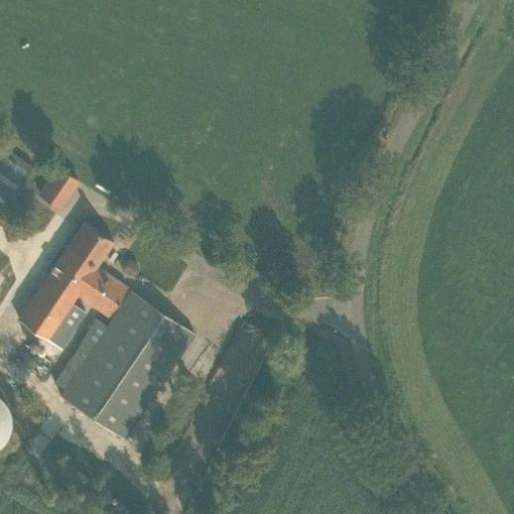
[(0,146),(0,214),(2,216),(33,169),(0,146)]
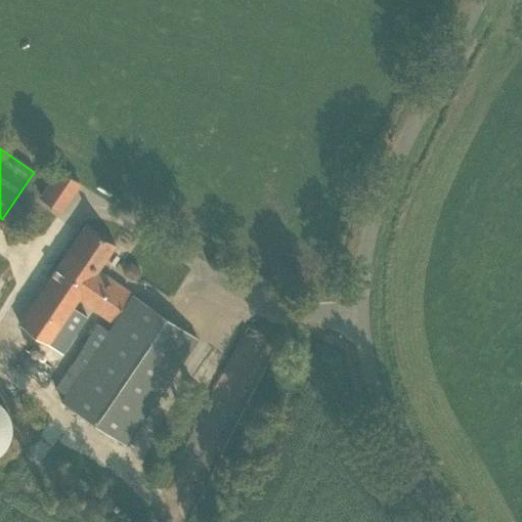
[(61,214),(83,185),(61,170),(40,199),(61,214)]
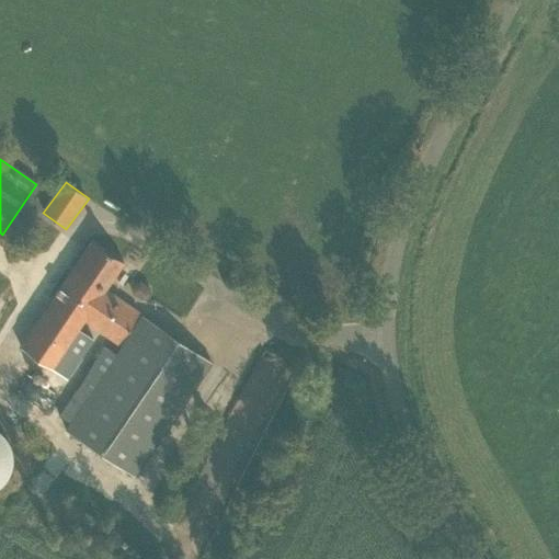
[(93,242),(33,329),(21,348),(68,380),(83,357),(69,348),(86,323),(117,346),(140,314),(105,291),(124,263),(93,242)]
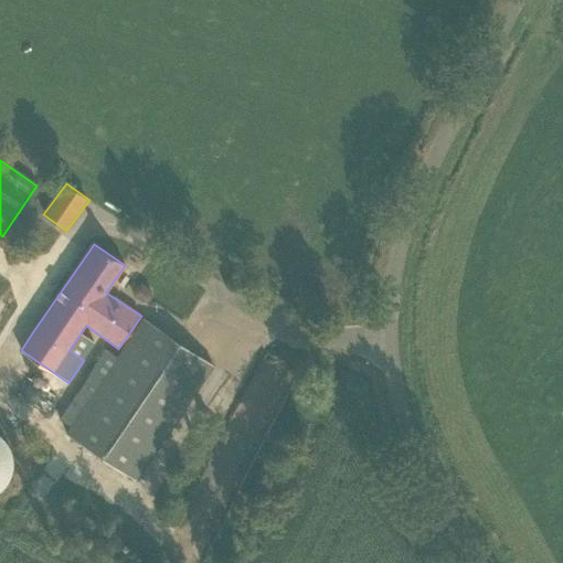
[(146,319),(102,384),(91,376),(61,421),(72,428),(67,436),(136,481),(213,365),(146,319)]
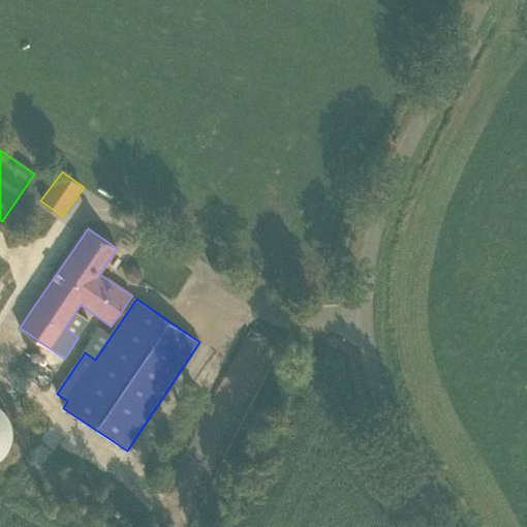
[(0,458),(16,451),(0,416),(0,458)]
